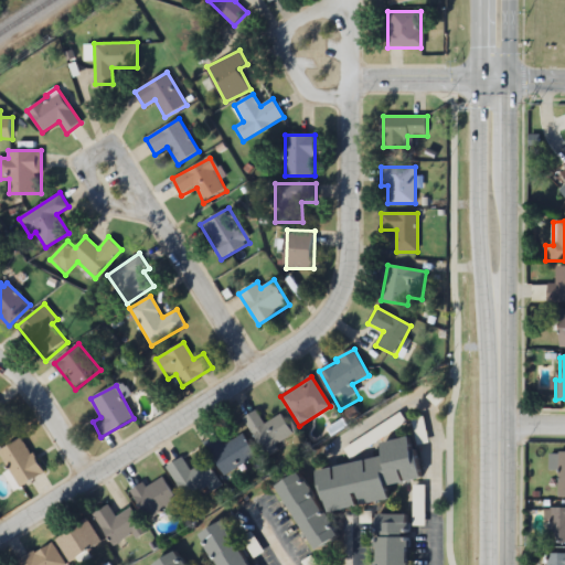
[(265,424),(257,411),(244,418),(264,451),(295,433),(281,413),(265,424)]
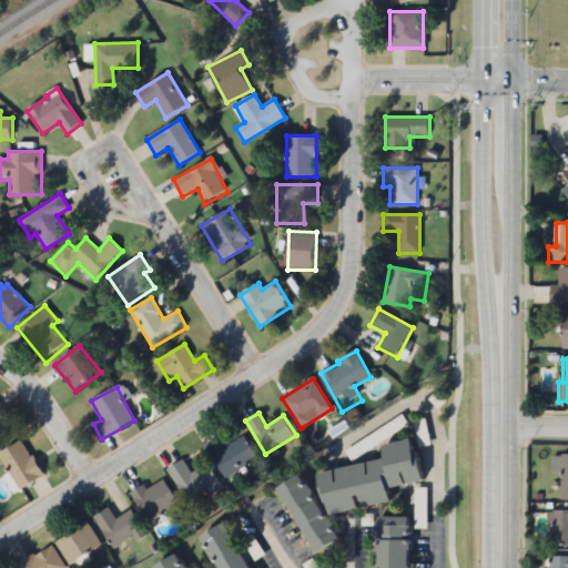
[(324,463),(334,504),(425,469),(413,427),(324,463)]
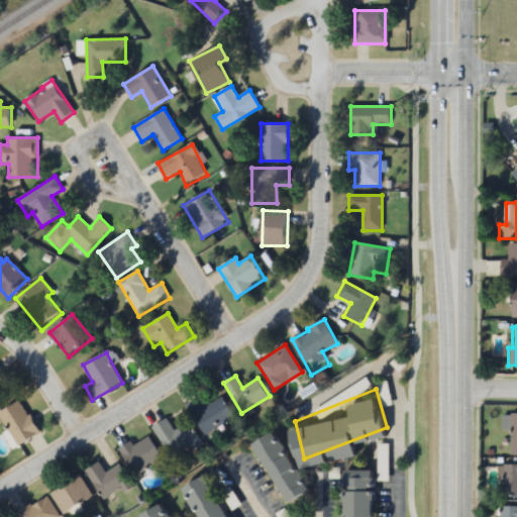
[(199,397),(187,406),(206,435),(235,415),(223,397),(206,408),(199,397)]
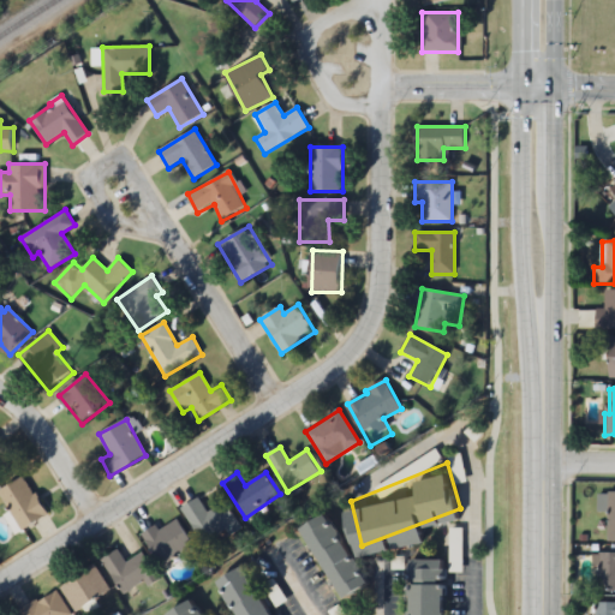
[(0,490),(0,497),(22,532),(49,514),(24,476),(0,490)]
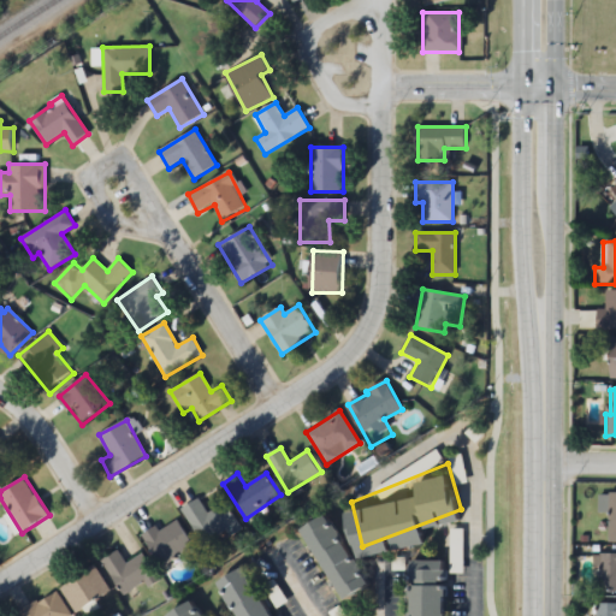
[(229,535),(241,529),(226,502),(207,513),(200,499),(183,508),(201,544),(226,531),(229,535)]
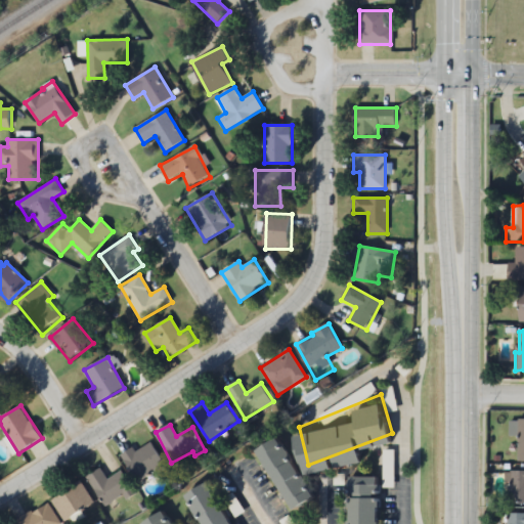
[(294,500),(316,485),(280,430),(257,442),(294,500)]
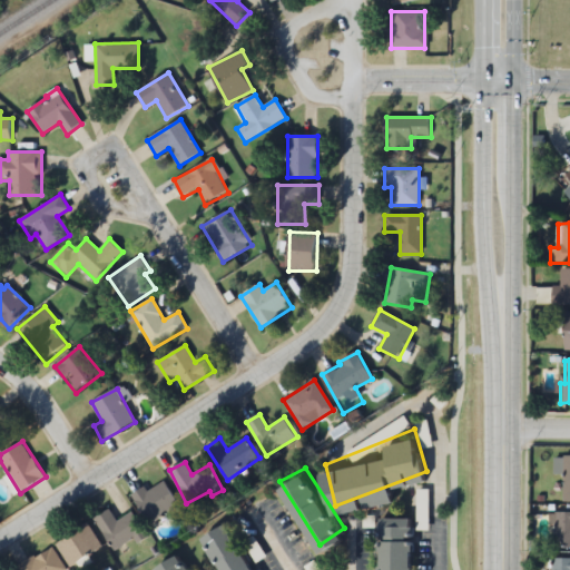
[(180,505),(163,478),(134,497),(151,524),(180,505)]
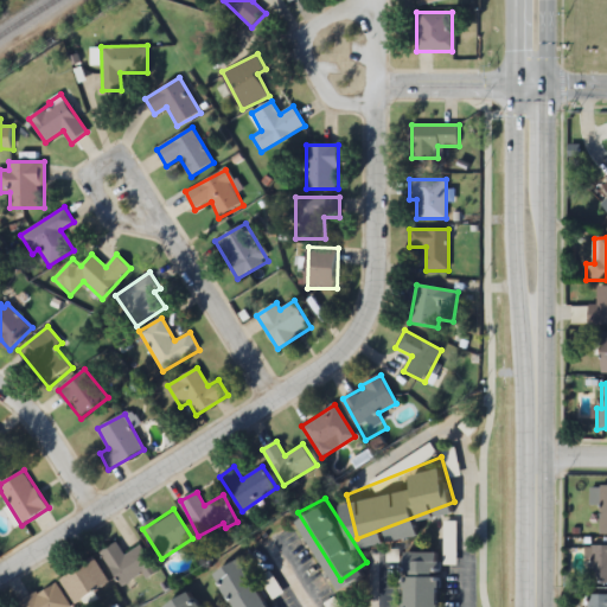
[(155,568),(141,544),(125,555),(117,542),(101,553),(122,588),(155,568)]
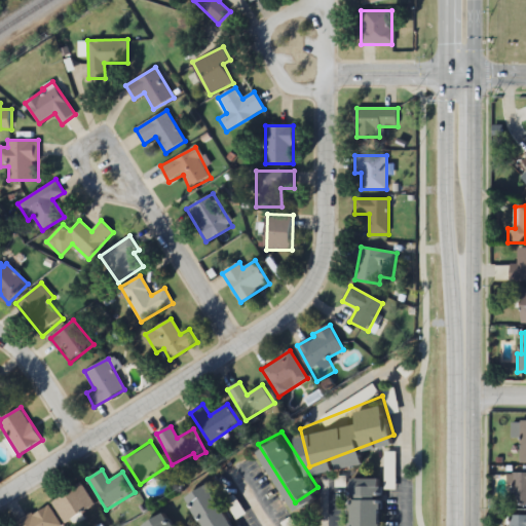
[(348,525),(351,470),(380,473),(383,525),(348,525)]
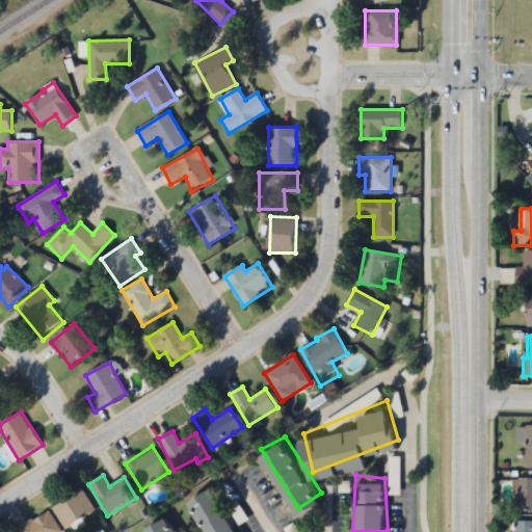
[(531,512),(531,475),(513,475),(513,494),(516,494),(516,512),(531,512)]
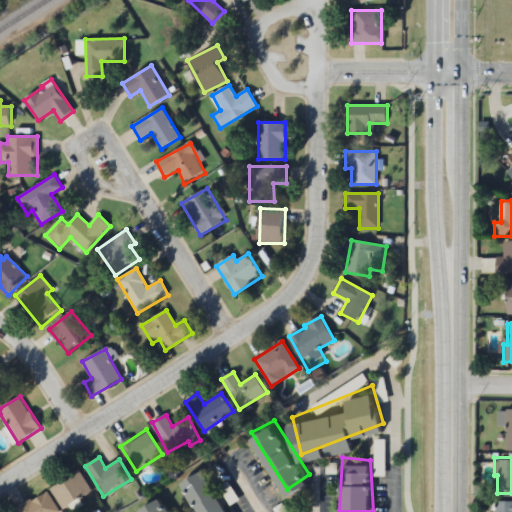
[(180,475),(205,511),(240,511),(207,461),(180,475)]
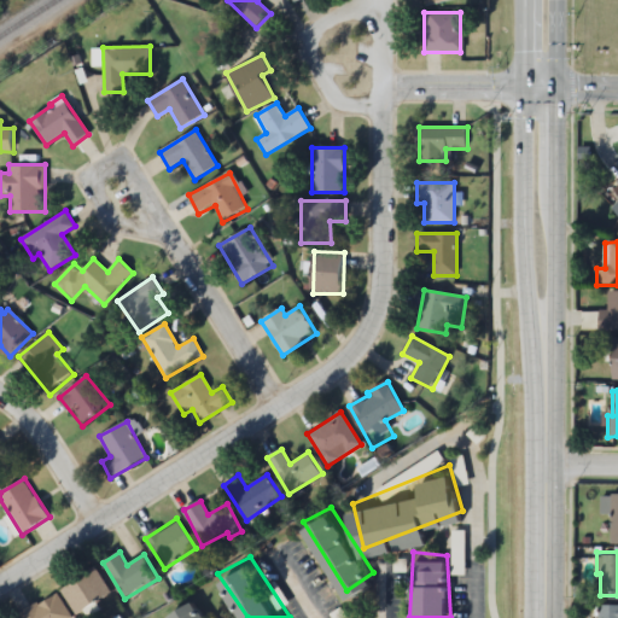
[(111,593),(95,569),(60,592),(77,616),(111,593)]
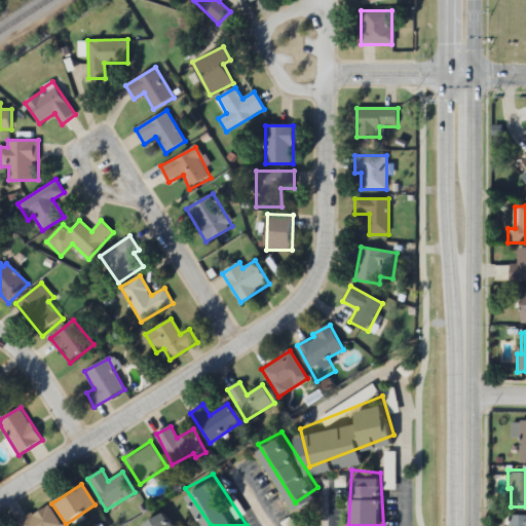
[(183,525),(165,499),(146,521),(149,525),(183,525)]
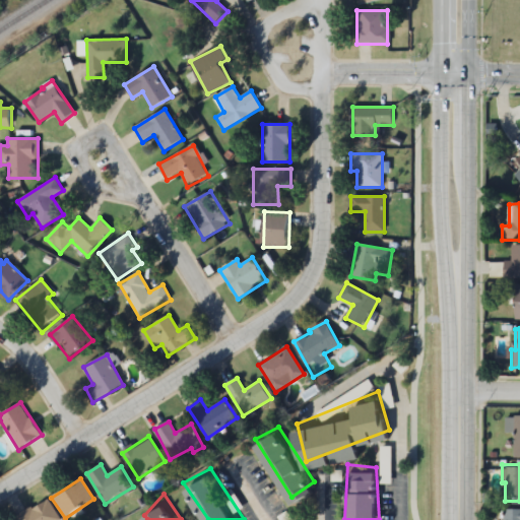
[(59,519),(49,500),(16,517),(17,519),(59,519)]
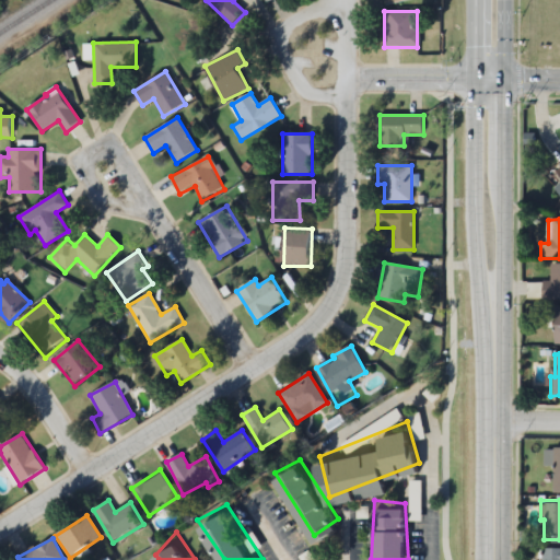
[(559,559),(559,548),(543,548),(541,559),(559,559)]
